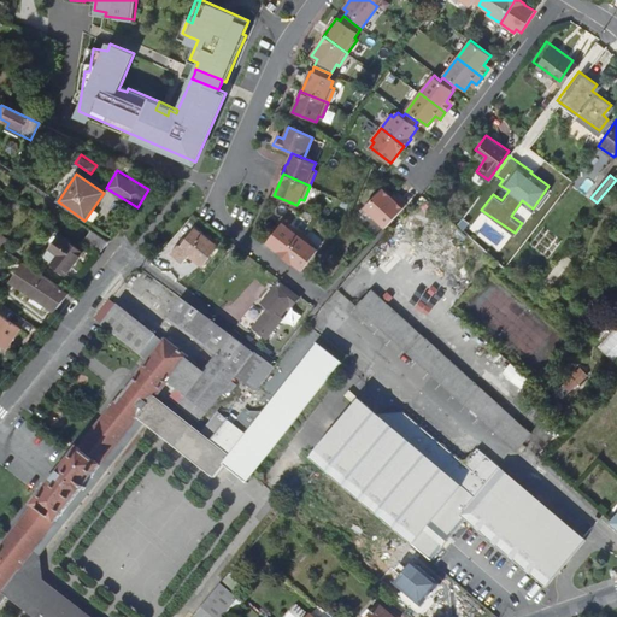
[(386,228),(406,205),(399,198),(397,201),(382,188),(364,207),(386,228)]
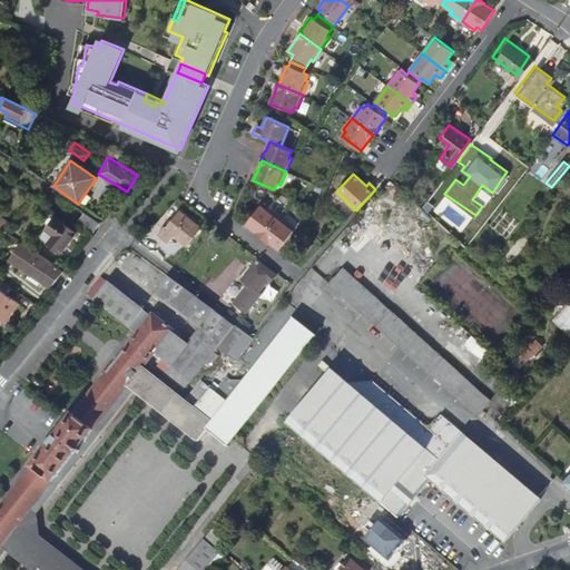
[(99,204),(110,212),(116,205),(105,196),(99,204)]
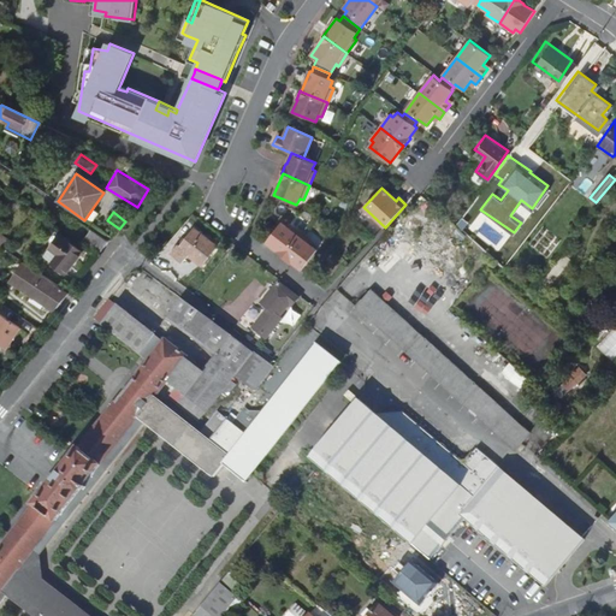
[(284,256),(302,234),(289,224),(288,226),(282,223),(266,242),(274,249),(284,256)]
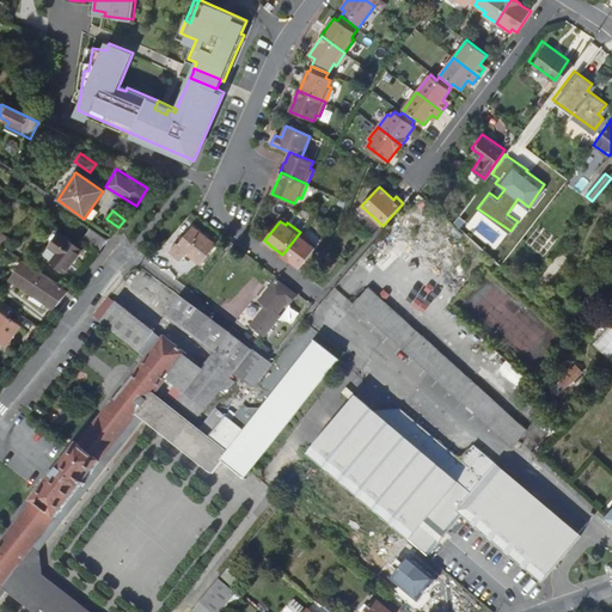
[(188,255),(201,264),(215,245),(193,227),(170,255),(181,263),(188,255)]
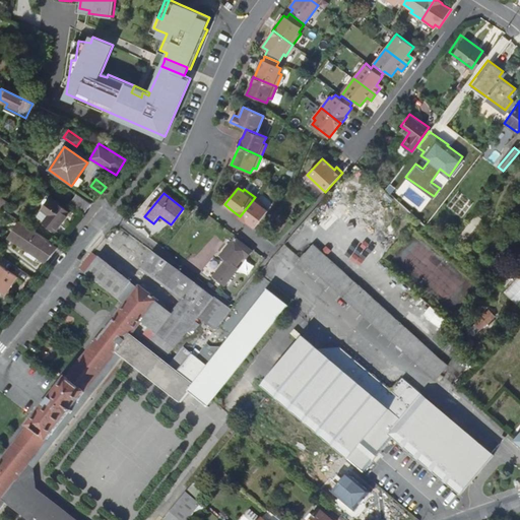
[(77,195),(70,204),(84,213),(91,205),(77,195)]
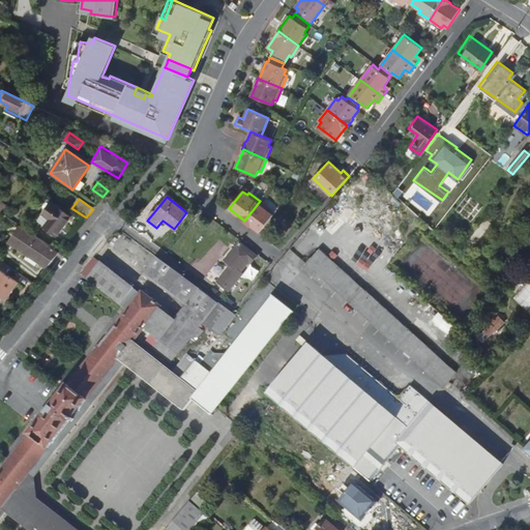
[(270,209),(260,201),(244,221),(243,221),(251,227),(252,226),(255,228),(260,232),(273,215),(268,211),(270,209)]
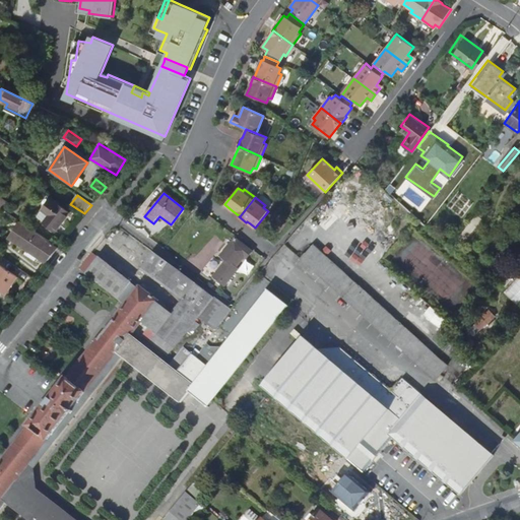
[(55,231),(70,213),(51,198),(38,216),(55,231)]
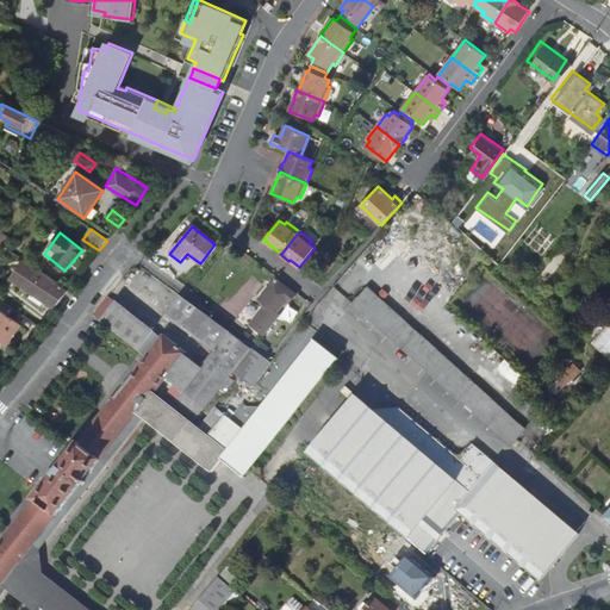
[(460,260),(452,251),(436,268),(443,277),(460,260)]
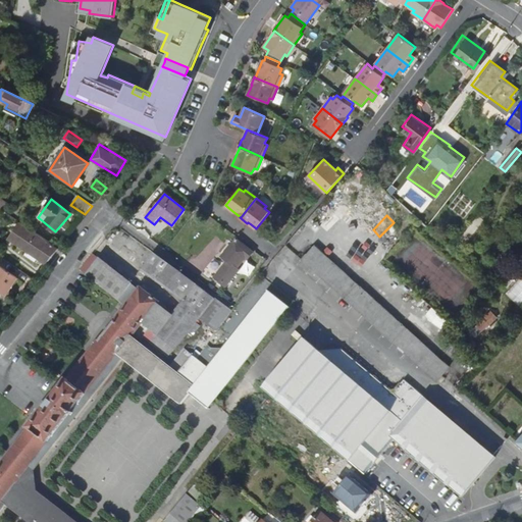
[(41,260),(46,263),(58,248),(20,222),(9,238),(29,252),(25,256),(38,264),(41,260)]
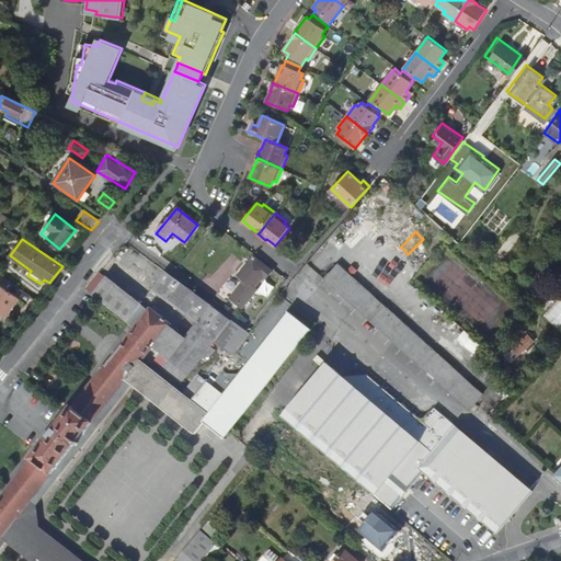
[(231,299),(243,308),(255,293),(254,292),(264,277),(266,279),(272,272),(254,259),(238,277),(244,283),(231,299)]
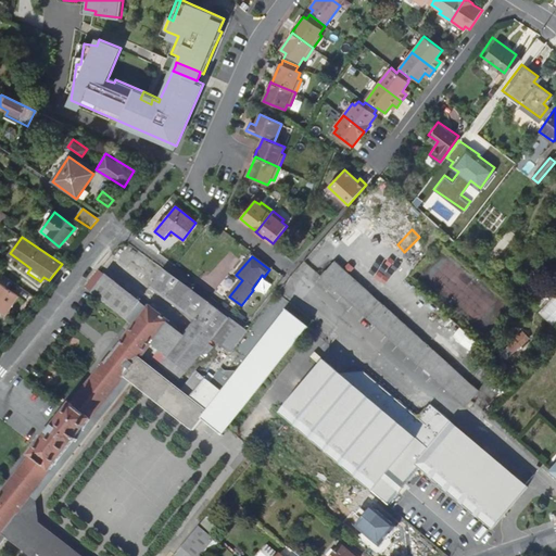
[(320,278),(466,407),(479,393),(333,263),(320,278)]
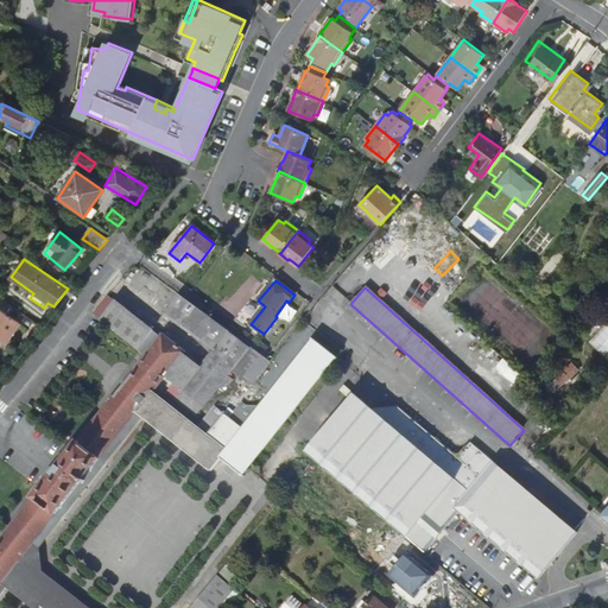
[(590,340),(607,355),(607,353),(607,295),(594,310),(607,322),(590,340)]
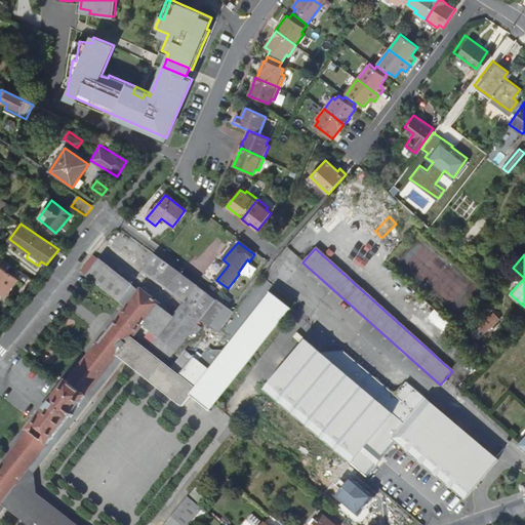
[(0,505),(1,505),(6,509),(27,524),(64,524),(14,486),(118,357),(124,361),(182,407),(190,397),(206,410),(288,309),(270,295),(219,359),(207,350),(197,362),(192,358),(176,375),(131,339),(143,326),(158,338),(175,353),(203,320),(217,300),(156,255),(144,272),(185,304),(173,318),(158,307),(159,305),(140,290),(138,293),(131,288),(132,286),(99,260),(86,277),(91,281),(123,306),(126,309),(108,333),(103,338),(48,407),(0,468),(0,505)]
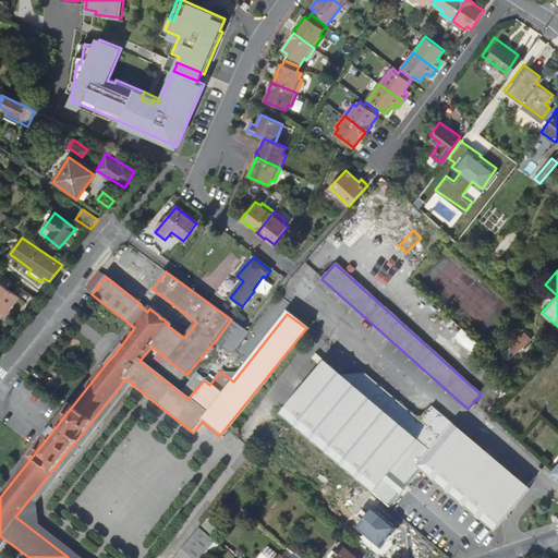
[(0,274),(0,286),(15,295),(21,288),(0,274)]
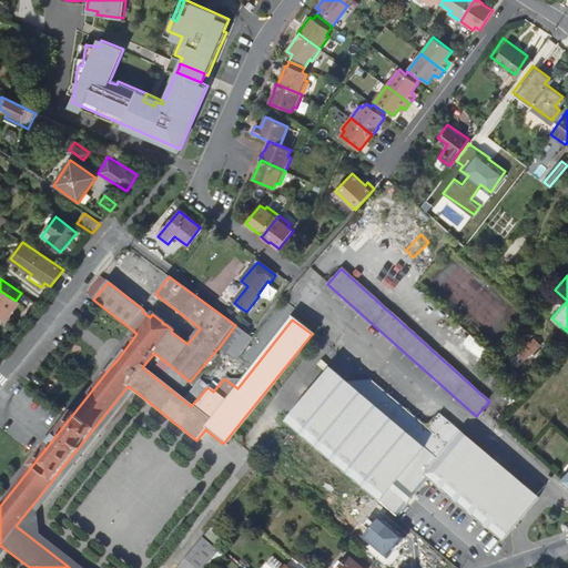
[(0,318),(2,321),(16,301),(0,291),(0,318)]
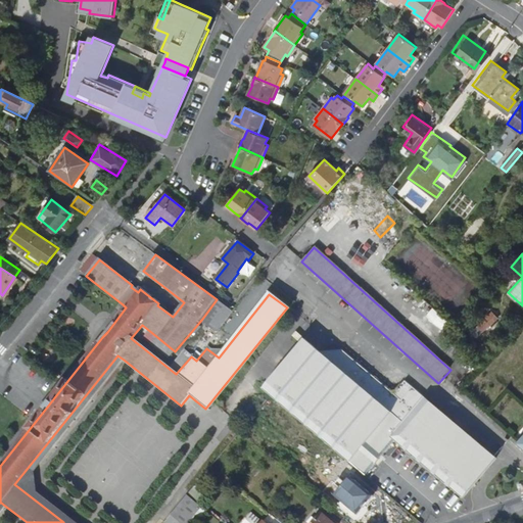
[(202,319),(211,327),(224,313),(218,307),(221,302),(217,299),(202,319)]
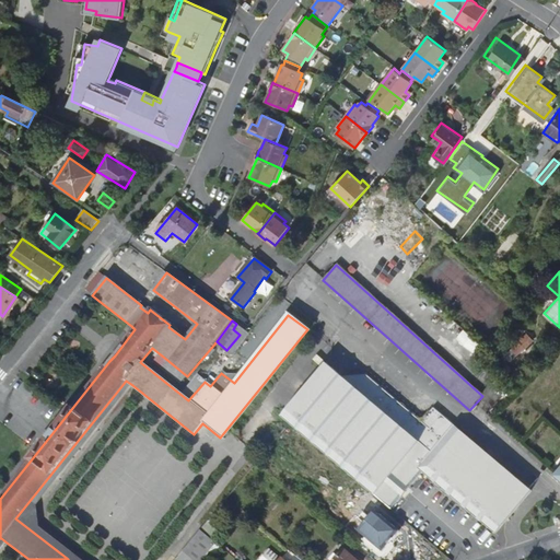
[(240,335),(226,350),(235,357),(253,335),(249,333),(237,323),(236,324),(233,329),(240,335)]
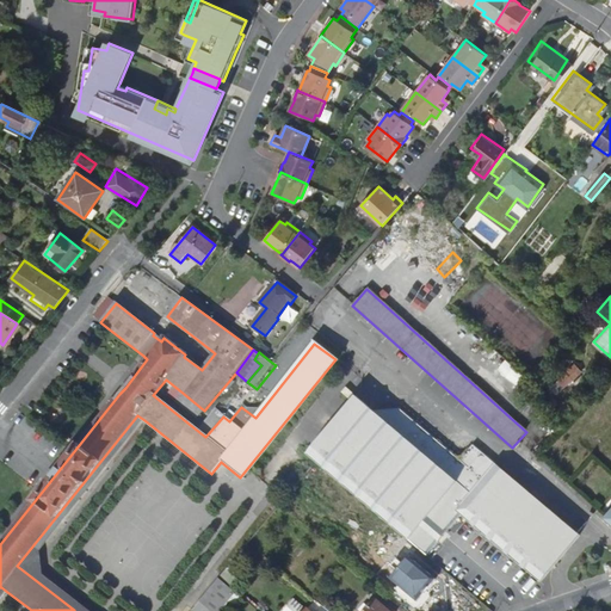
[(581,375),(574,368),(566,375),(567,377),(554,389),(557,394),(572,381),(573,382),(581,375)]
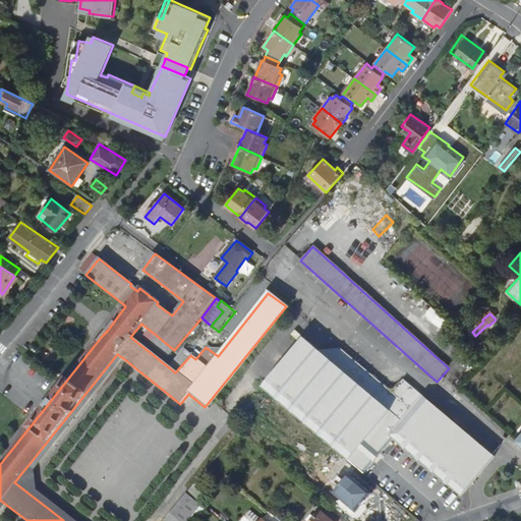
[(299,340),(302,337),(295,330),(292,334),(299,340)]
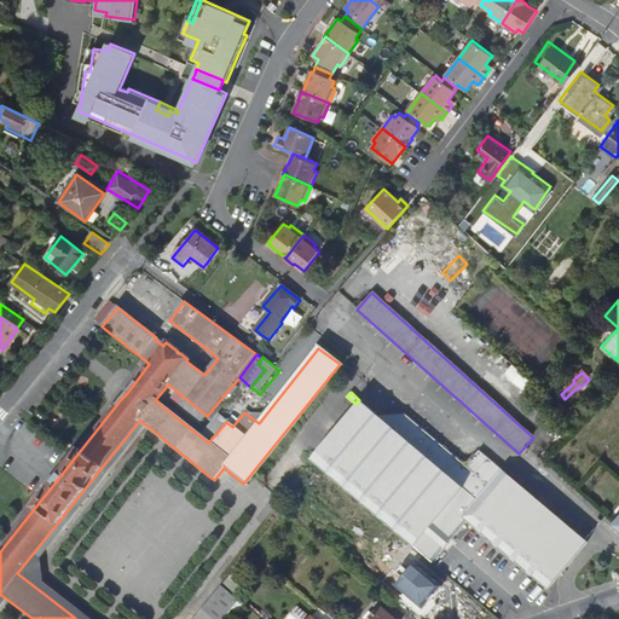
[(200,424),(207,416),(186,399),(179,408),(200,424)]
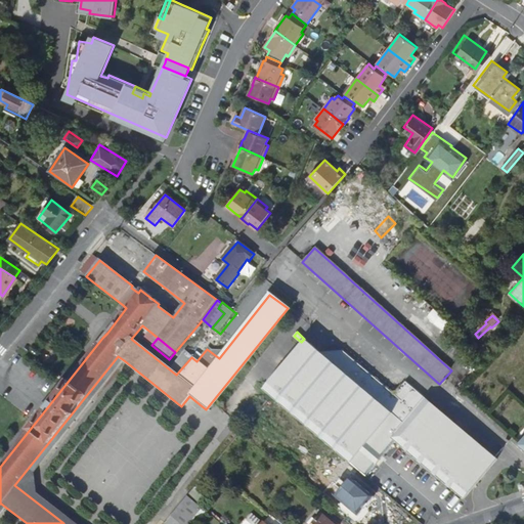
[(271,396),(366,478),(396,444),(464,501),(466,499),(498,462),(407,383),(396,395),(345,351),(320,351),(306,339),(263,389),(271,396)]
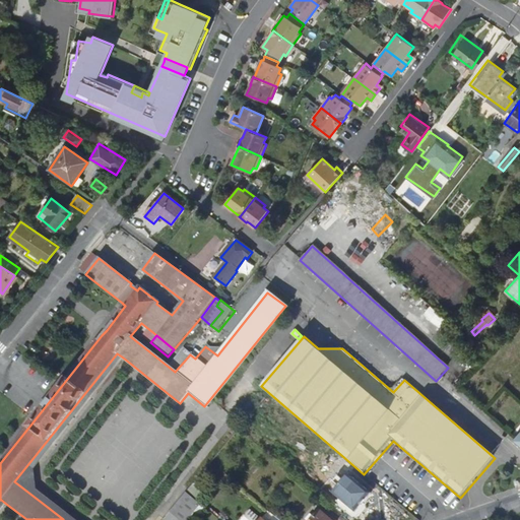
[(34,469),(123,358),(117,353),(14,481),(63,519),(75,519),(37,489),(34,469)]
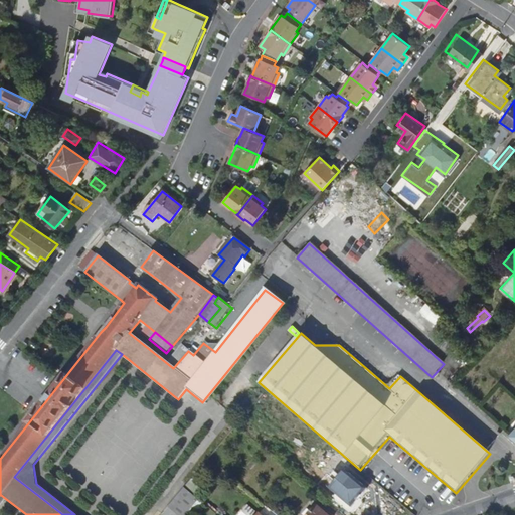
[(330,489),(336,495),(352,509),(359,499),(368,490),(346,471),(330,489)]
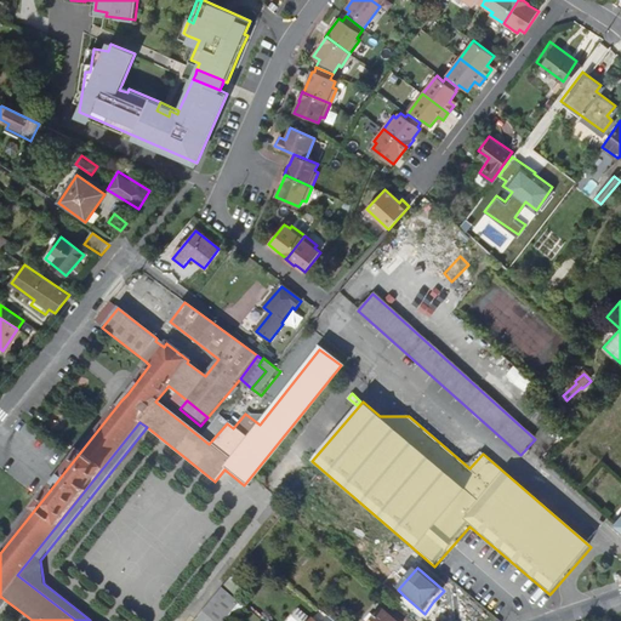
[(209,620),(229,598),(221,591),(198,616),(203,620),(209,620)]
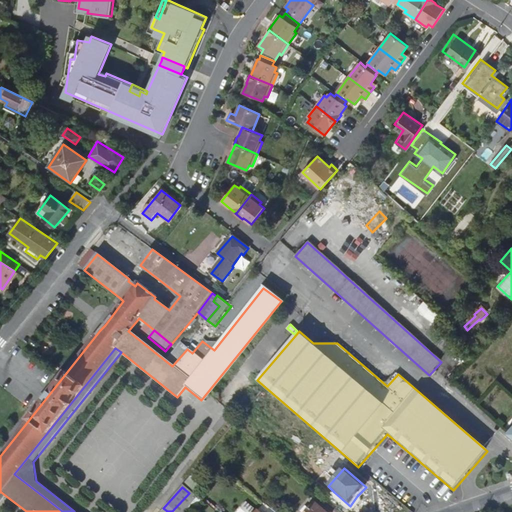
[(360,499),(357,496),(350,506),(334,492),(331,495),(332,499),(346,511),(353,511),(361,504),(360,499)]
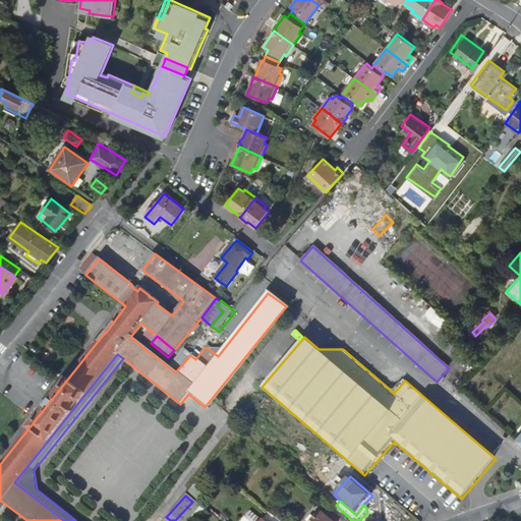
[(331,520),(321,512),(312,520),(331,520)]
